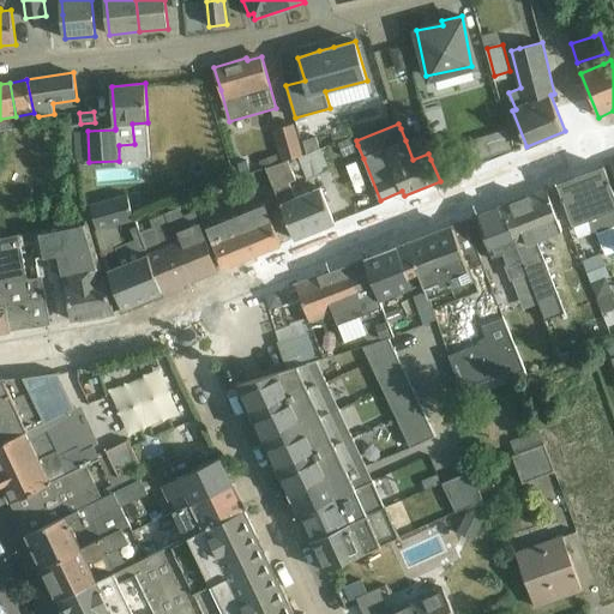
[(284,162),(300,157),(302,156),(294,125),(275,130),(284,162)]
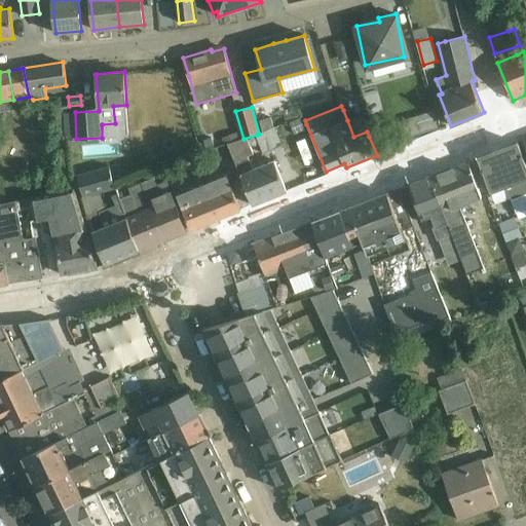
[(434,112),(414,118),(415,120),(418,134),(439,127),(436,119),(434,112)]
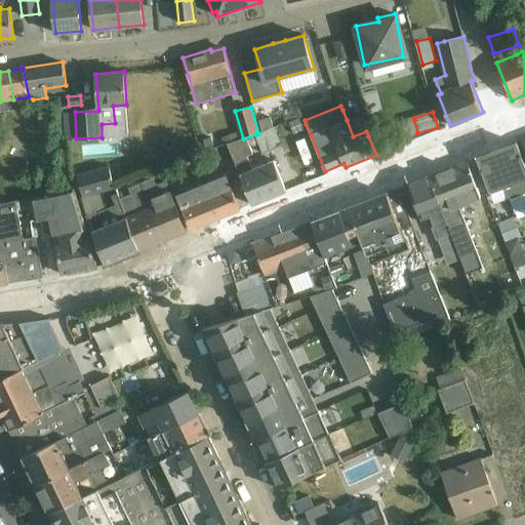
[(274,128),(271,118),(259,121),(264,132),(274,128)]
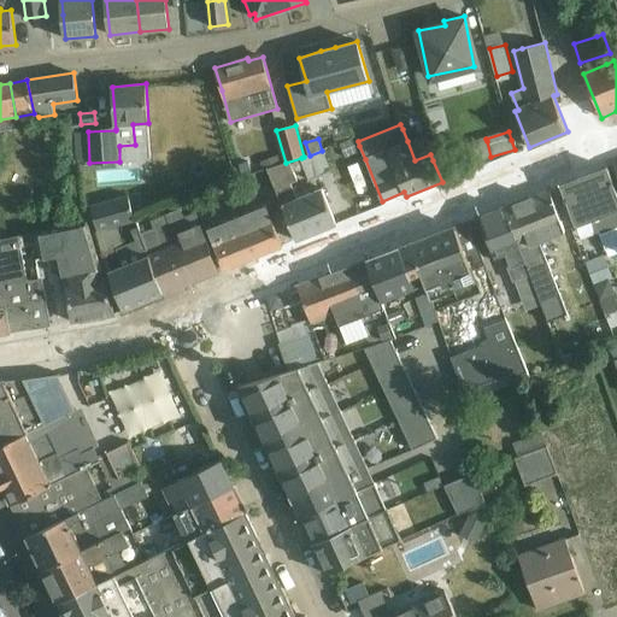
[(353,140),(341,145),(346,158),(358,153),(353,140)]
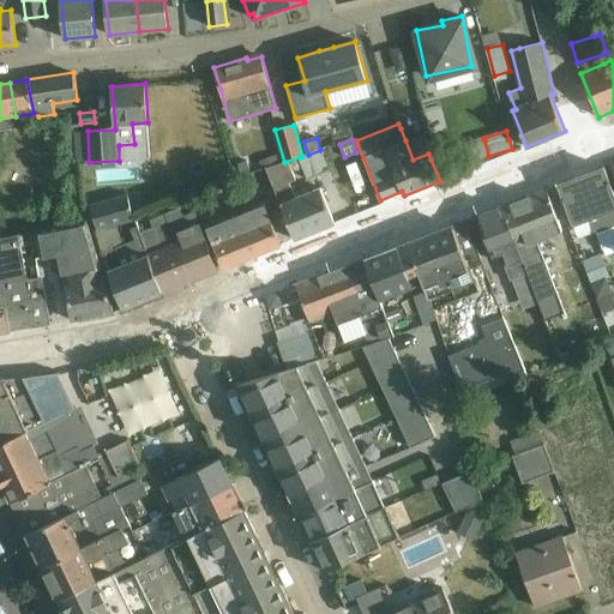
[(320,150),(302,156),(300,157),(307,179),(327,172),(320,150)]
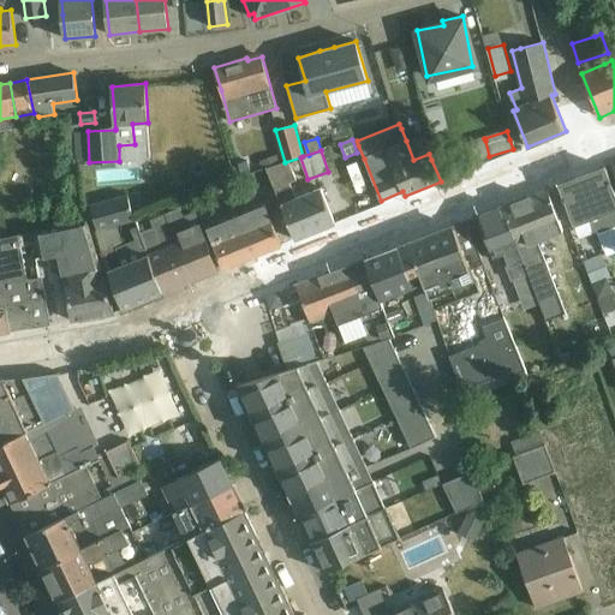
[(278,155),(260,161),(262,171),(267,168),(281,163),(278,155)]
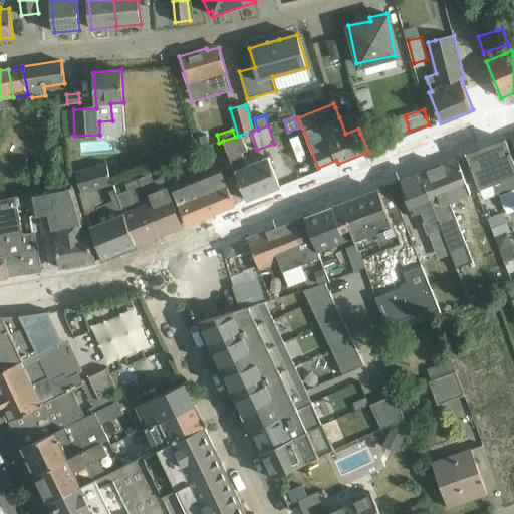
[(281,187),(273,169),(269,158),(249,166),(244,153),(248,151),(242,135),(235,138),(223,141),(247,201),(281,187)]
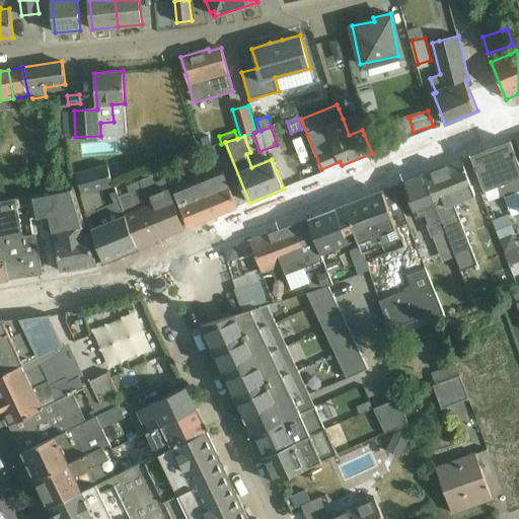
[(518,192),(518,161),(511,141),(471,156),(489,202),(504,197),(518,192)]
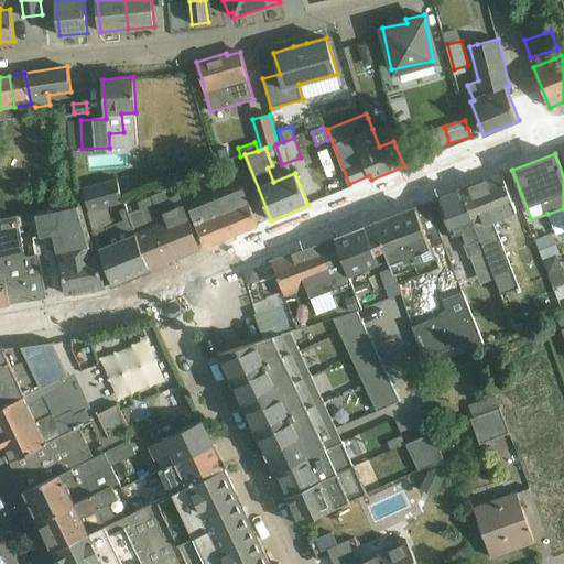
[(494,224),(518,214),(502,174),(461,190),(490,267),(501,294),(518,289),(494,224)]
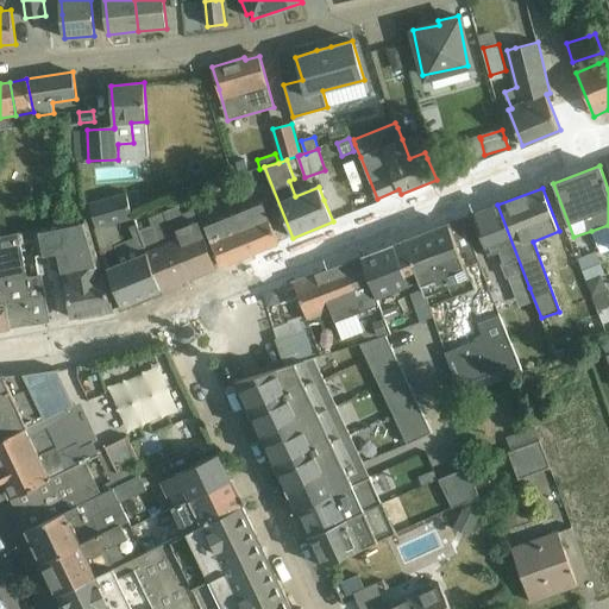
[(127,194),(90,203),(98,227),(135,218),(127,194)]
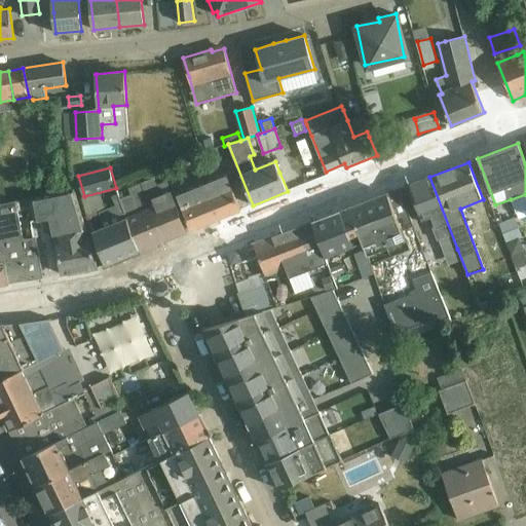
[(164,175),(141,184),(164,241),(188,231),(164,175)]
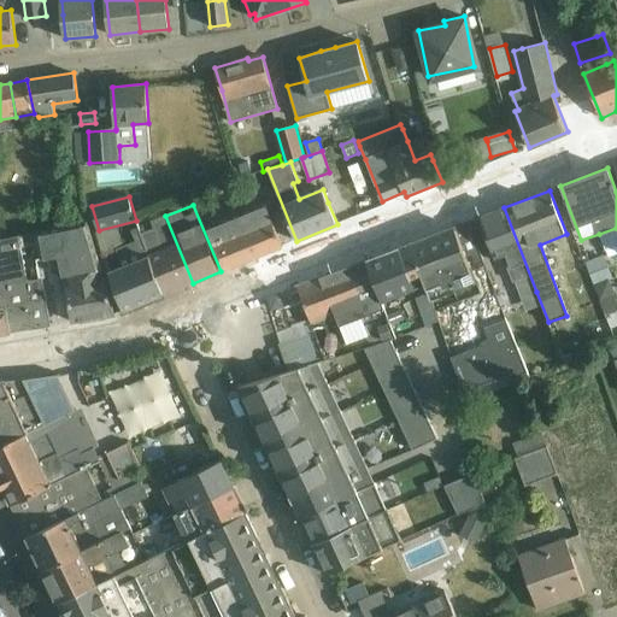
[(209,229),(216,247),(224,270),(283,246),(268,205),(224,222),(223,218),(210,223),(212,228),(209,229)]
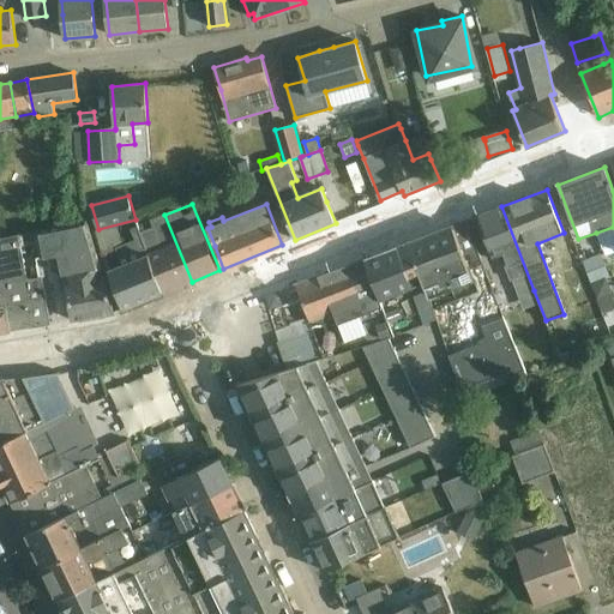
[(534,290),(501,206),(477,216),(492,259),(504,256),(509,265),(505,266),(511,281),(518,278),(523,294),(534,290)]
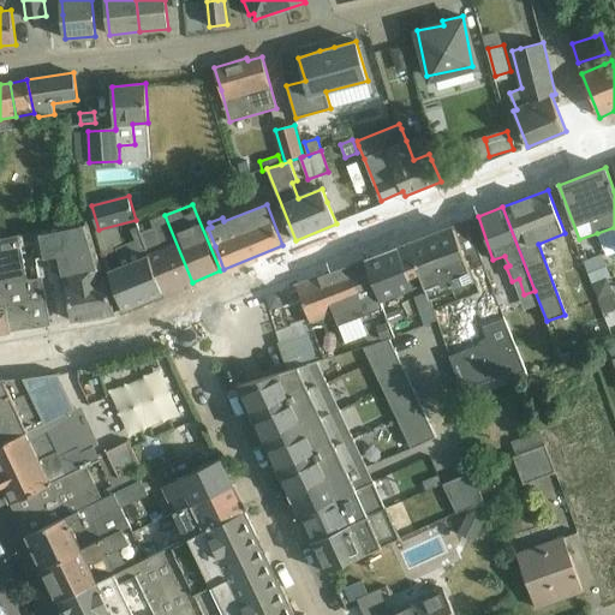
[(192,282),(165,215),(151,221),(154,227),(141,233),(166,293),(192,282)]
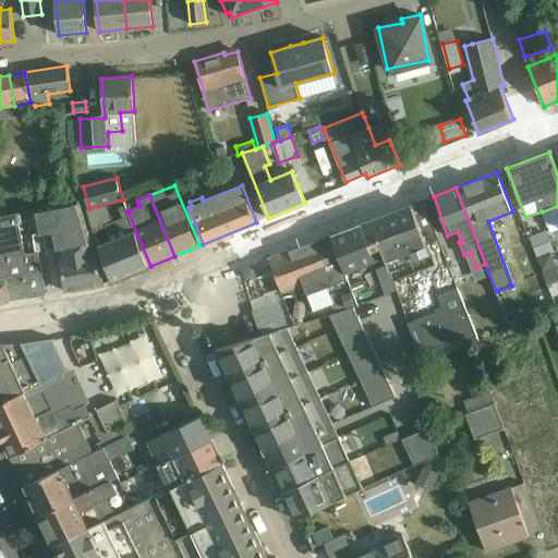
[(391,274),(437,256),(431,240),(438,238),(424,201),(370,221),(391,274)]
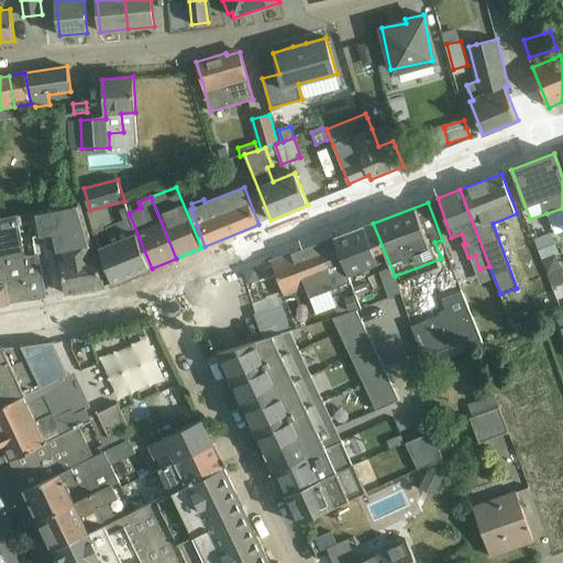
[(80,203),(34,211),(39,235),(56,232),(59,253),(62,267),(63,267),(64,272),(67,294),(106,287),(99,266),(94,246),(92,244),(88,230),(80,203)]
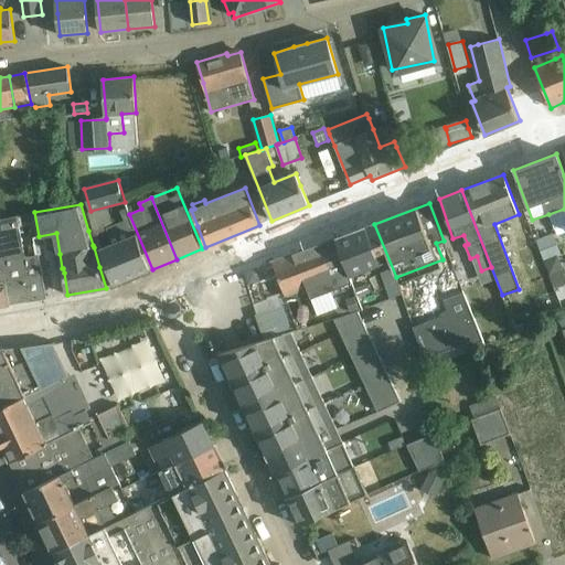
[(114,285),(152,269),(129,214),(127,209),(120,212),(125,221),(105,228),(112,245),(99,249),(114,285)]
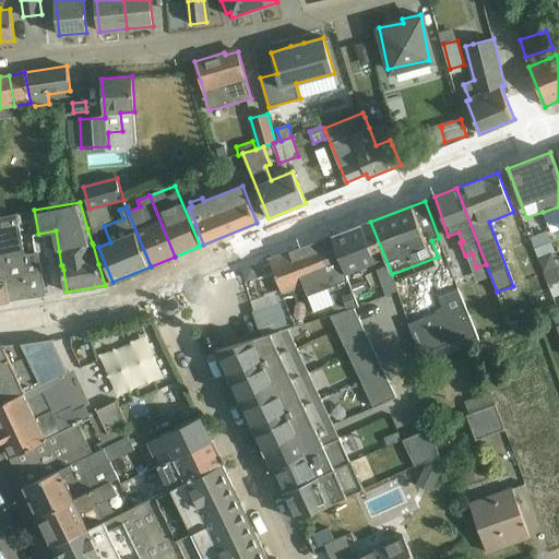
[(558,223),(558,206),(543,212),(549,227),(558,223)]
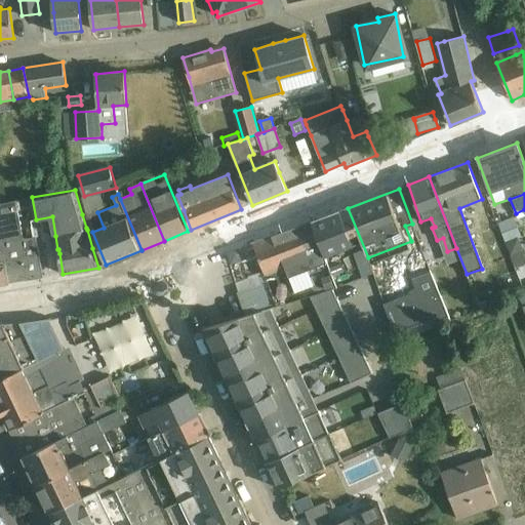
[(0,241),(35,238),(32,219),(36,219),(32,197),(0,203),(0,241)]
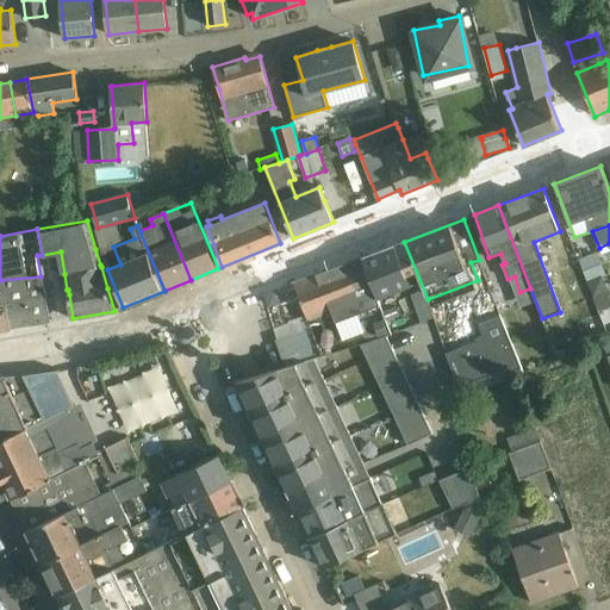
[(378,297),(419,281),(404,242),(363,257),(378,297)]
